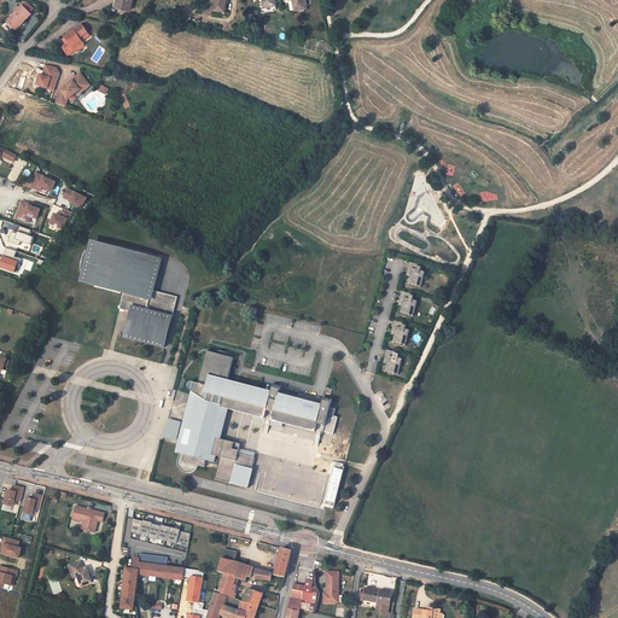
[(116,0),(115,7),(129,11),(132,0),(116,0)]
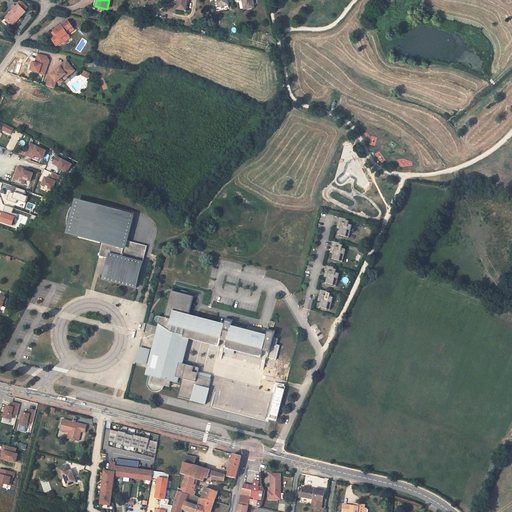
[(178,0),(177,8),(186,10),(187,0),(178,0)]
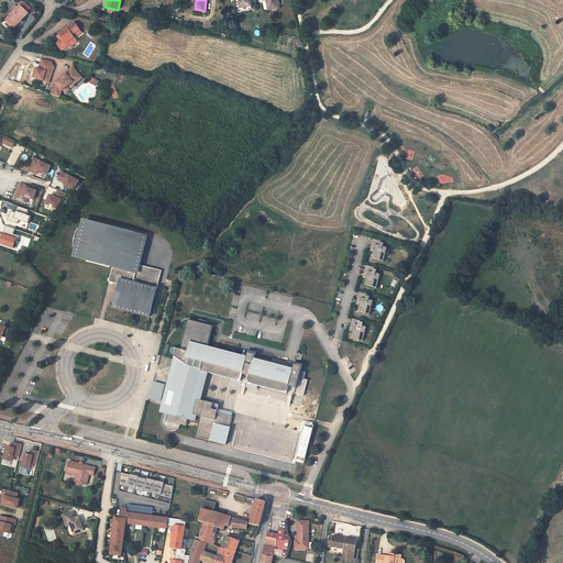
[(266,0),(268,10),(279,8),(277,0),(266,0)]
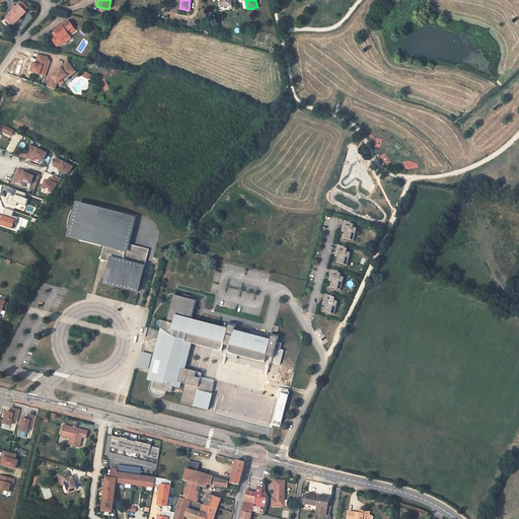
[(16,7),(13,10),(5,18),(11,24),(19,17),(20,18),(26,12),(18,5),(16,7)]
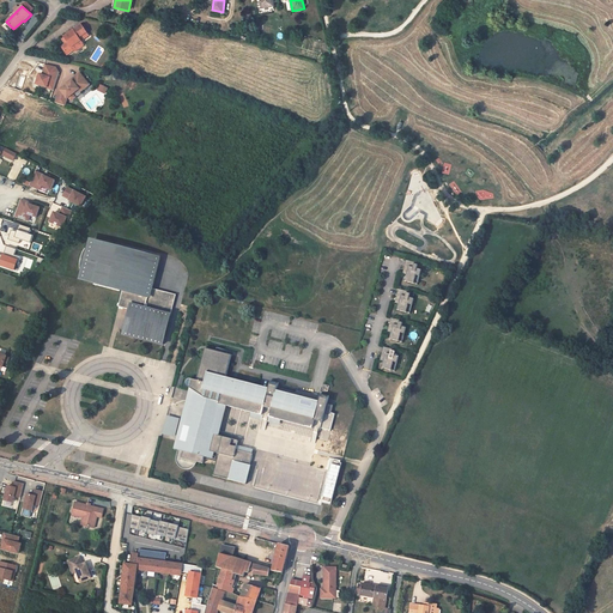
[(13,29),(16,31),(24,22),(23,20),(13,29)]
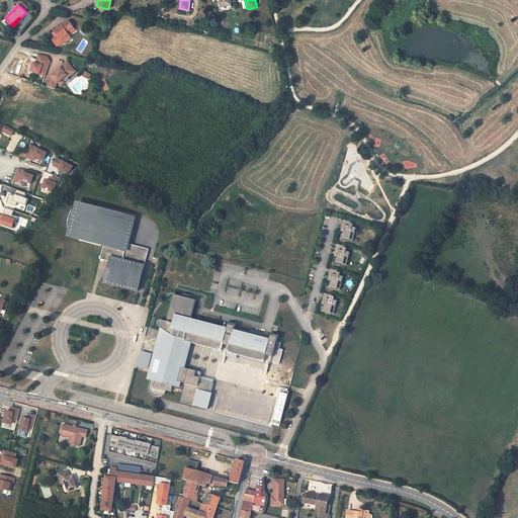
[(74,28),(73,27),(71,24),(69,21),(55,32),(58,36),(56,37),(53,39),(58,47),(62,44),(64,44),(70,39),(70,37),(68,35),(67,33),(74,28)]
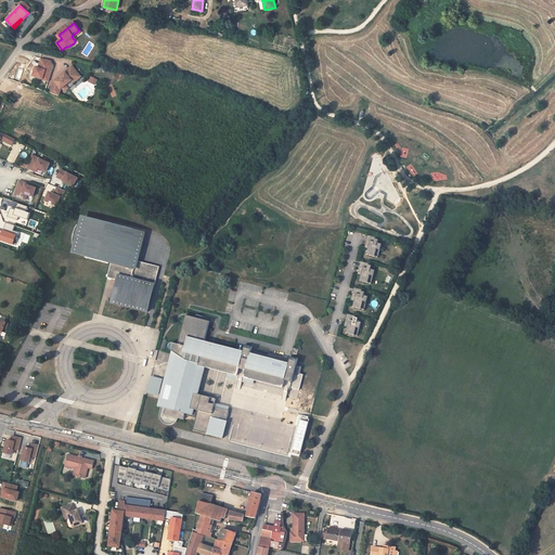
[(36,67),(33,77),(49,81),(54,65),(51,61),(41,59),(39,65),(40,65),(39,68),(36,67)]
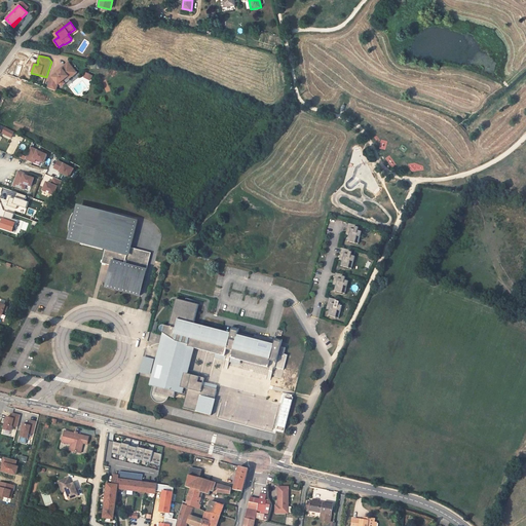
[(59,72),(52,77),(58,84),(60,83),(63,81),(68,77),(70,78),(77,73),(69,63),(62,69),(63,69),(59,72)]
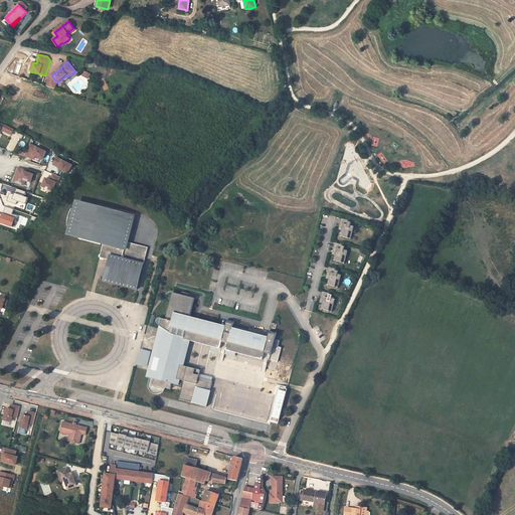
[(56,82),(51,75),(50,75),(46,87),(54,90),(56,82)]
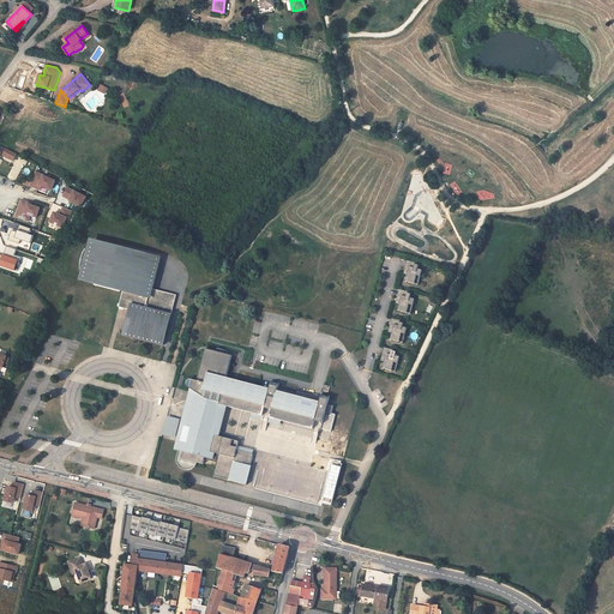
[(17,155),(6,149),(2,156),(13,161),(17,155)]
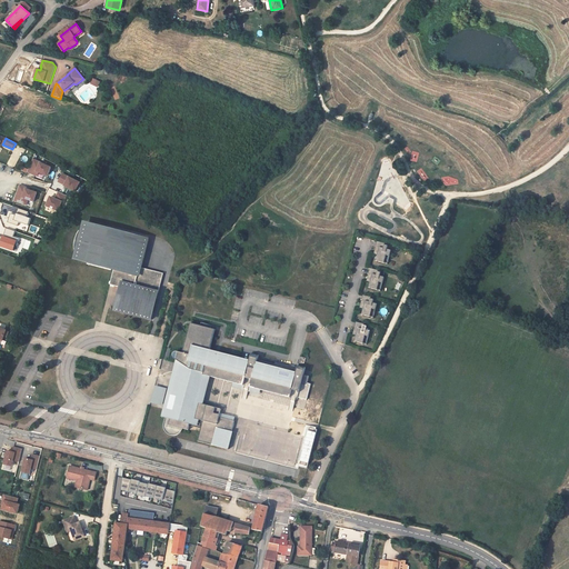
[(33,159),(28,172),(35,176),(37,172),(46,176),(47,177),(51,168),(40,163),(41,163),(33,159)]
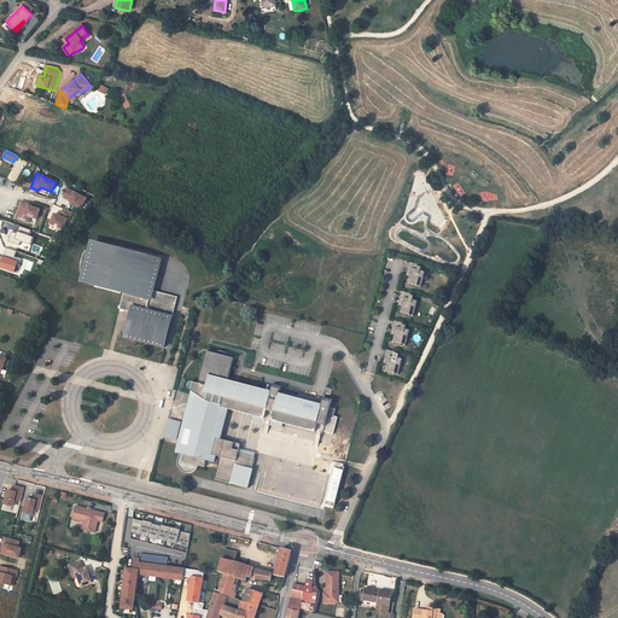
[(68,190),(64,198),(70,202),(82,209),(87,199),(68,190)]
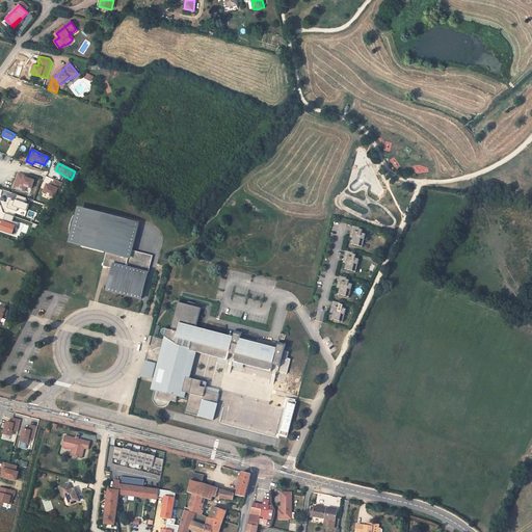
[(18,174),(12,188),(19,191),(21,186),(26,188),(31,190),(34,181),(25,178),(24,178),(24,177),(18,174)]
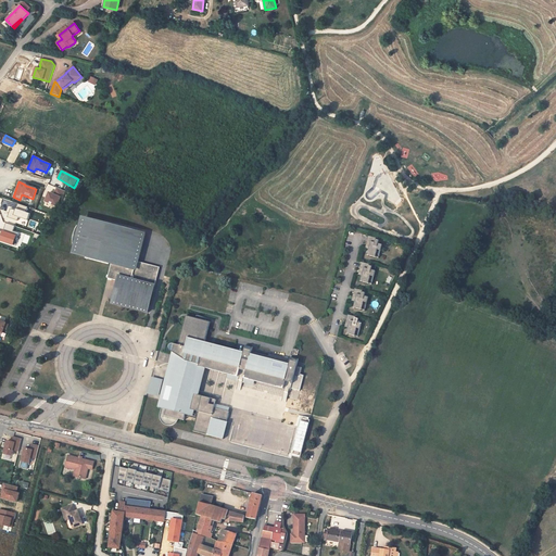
[(49,193),(46,202),(57,206),(61,198),(62,199),(65,191),(58,188),(54,196),(49,193)]
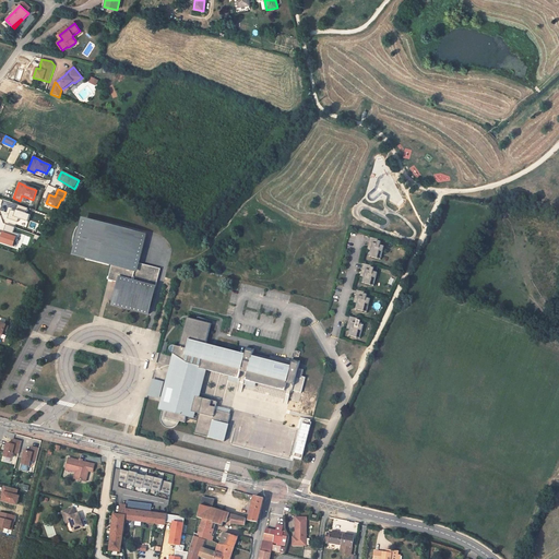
[(19,205),(16,212),(11,210),(8,218),(18,223),(20,218),(28,222),(31,215),(27,214),(28,209),(19,205)]
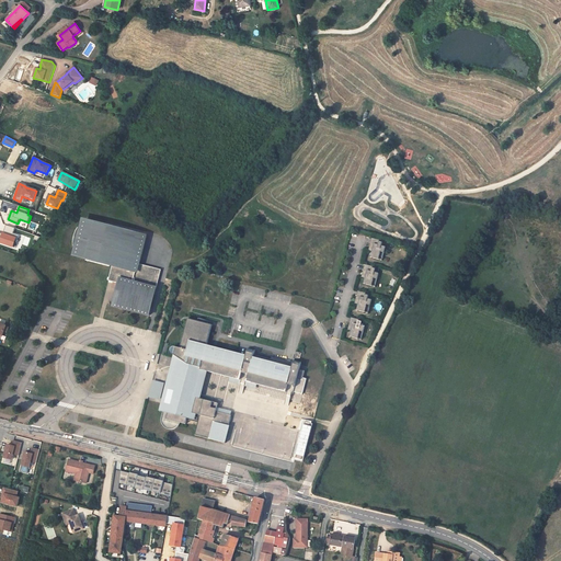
[(118,283),(112,305),(149,313),(161,268),(137,263),(145,235),(86,219),(83,227),(79,226),(75,232),(72,240),(72,248),(78,249),(77,251),(82,252),(81,258),(112,265),(109,279),(118,283)]
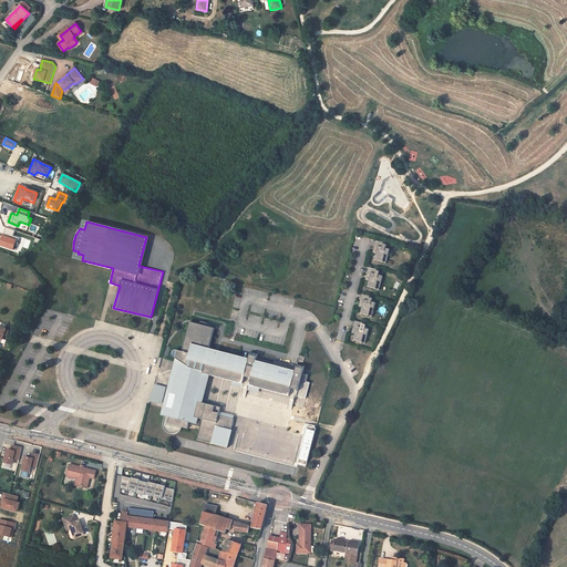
[(0,236),(0,245),(13,250),(16,245),(17,245),(19,238),(13,236),(16,230),(7,227),(3,237),(0,236)]
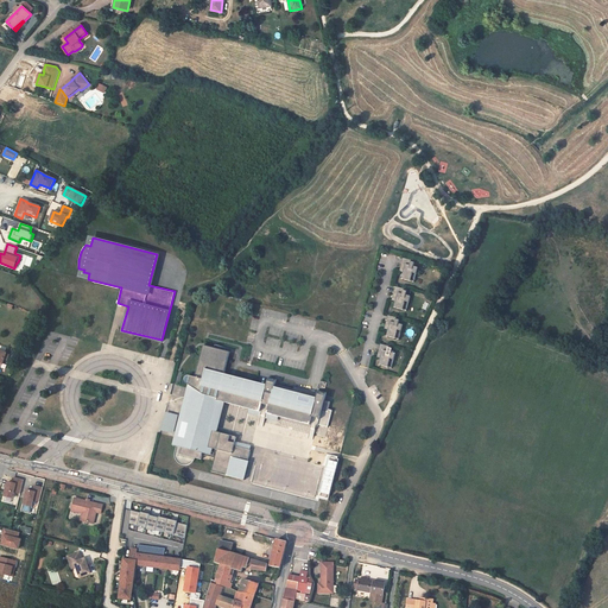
[(401,257),(400,263),(403,263),(401,268),(403,268),(403,271),(400,278),(410,279),(411,273),(411,271),(416,272),(417,266),(412,265),(413,261),(410,260),(411,259),(401,257)]
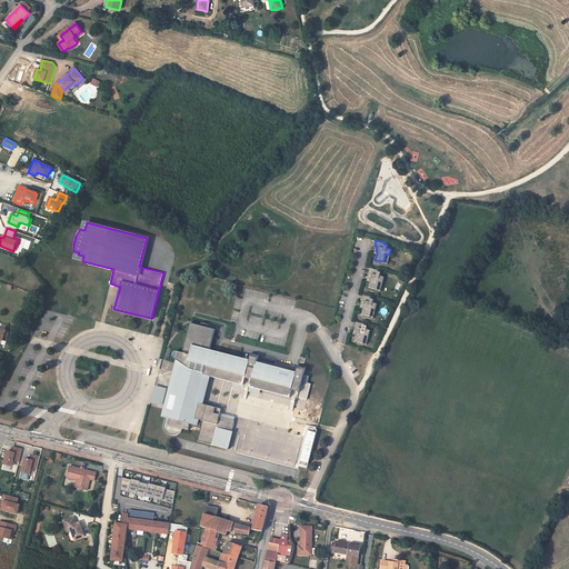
[(369,267),(368,272),(370,272),(369,278),(370,279),(369,280),(368,287),(377,289),(378,282),(377,282),(378,280),(382,281),(383,276),(379,275),(380,271),(377,270),(377,269),(369,267)]
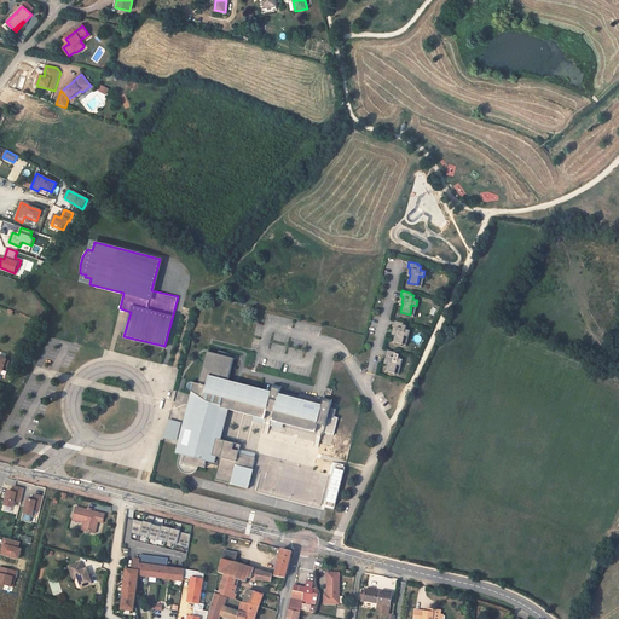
[(394,319),(393,325),(394,325),(393,331),(394,333),(394,335),(393,341),(403,343),(404,336),(403,336),(403,334),(408,335),(410,329),(405,328),(406,324),(403,324),(403,322),(394,319)]
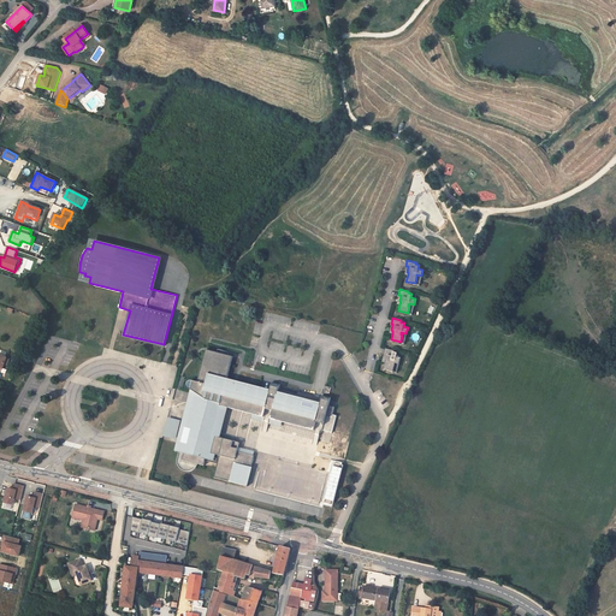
[(385,347),(383,353),(385,354),(384,359),(385,360),(385,362),(383,368),(392,371),(395,363),(394,363),(394,362),(398,363),(400,356),(396,355),(396,351),(392,351),(394,349),(385,347)]
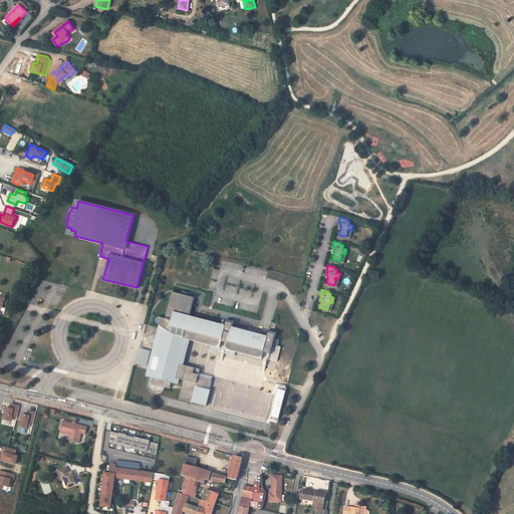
[(273,339),(276,331),(268,330),(265,333),(264,336),(232,327),(234,321),(224,318),(221,324),(190,317),(196,296),(169,290),(163,318),(152,316),(150,326),(158,328),(154,339),(151,350),(148,367),(143,377),(149,378),(147,388),(151,393),(157,394),(163,393),(165,388),(169,390),(172,386),(180,388),(177,398),(207,406),(213,380),(209,376),(199,374),(200,370),(183,366),(188,343),(208,348),(218,350),(217,359),(223,360),(225,351),(257,359),(255,369),(264,371),(269,358),(276,361),(281,347),(277,346),(280,340),(273,339)]
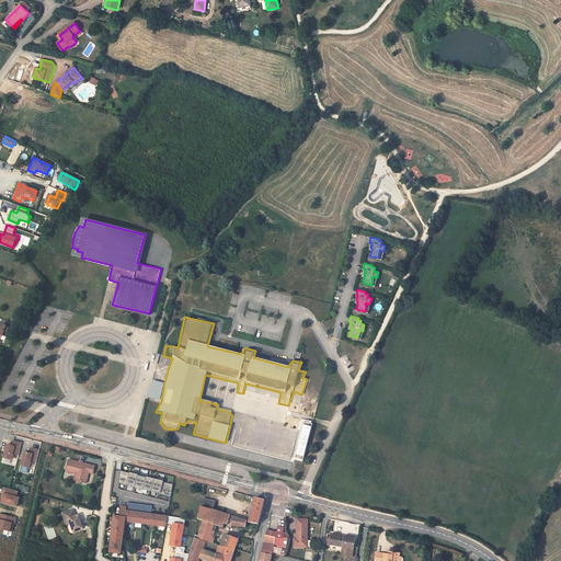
[(152,379),(148,397),(160,399),(164,382),(152,379)]
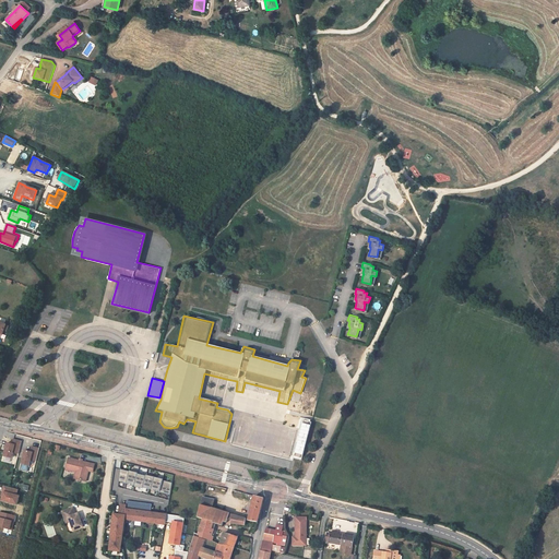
[(310,421),(302,419),(294,452),(301,454),(310,421)]
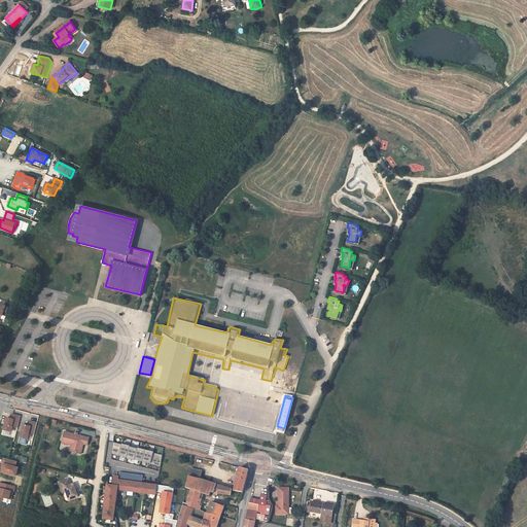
[(7,418),(4,430),(11,432),(12,426),(18,427),(21,416),(13,414),(11,419),(7,418)]
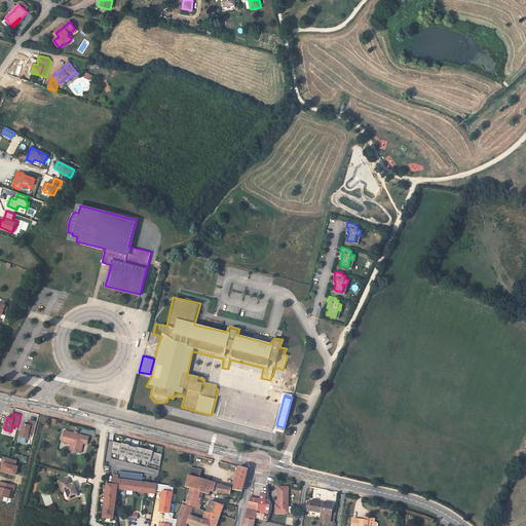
[(29,424),(24,423),(20,436),(28,438),(29,433),(34,434),(37,421),(30,420),(29,424)]
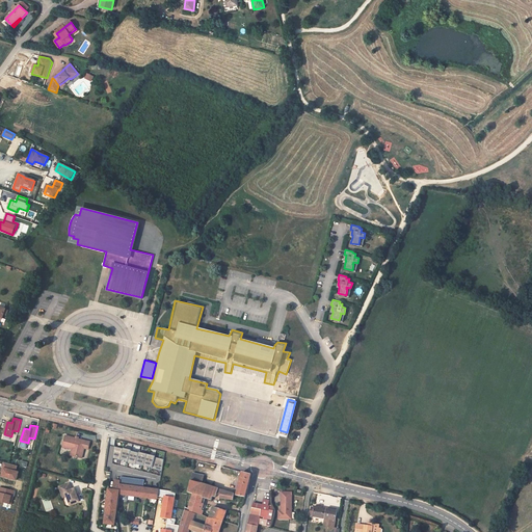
[(76,437),(65,435),(63,447),(73,449),(71,455),(82,458),(85,448),(87,441),(79,439),(76,437)]
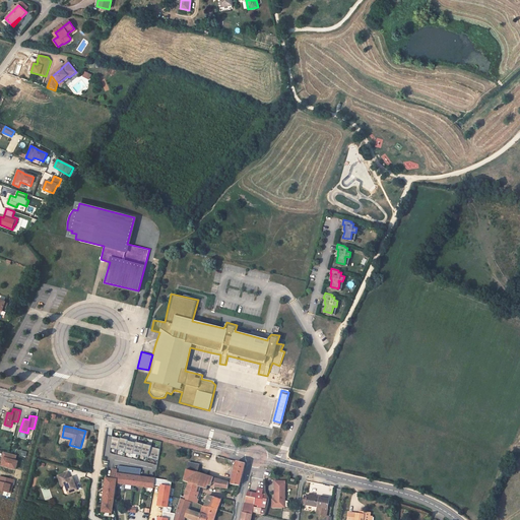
[(112,436),(110,448),(117,450),(118,449),(126,451),(126,452),(127,452),(133,454),(133,453),(148,457),(148,458),(158,460),(159,448),(156,448),(151,447),(151,446),(147,445),(141,443),(136,442),(136,443),(132,442),(129,441),(129,440),(125,439),(121,438),(120,439),(117,438),(112,436)]
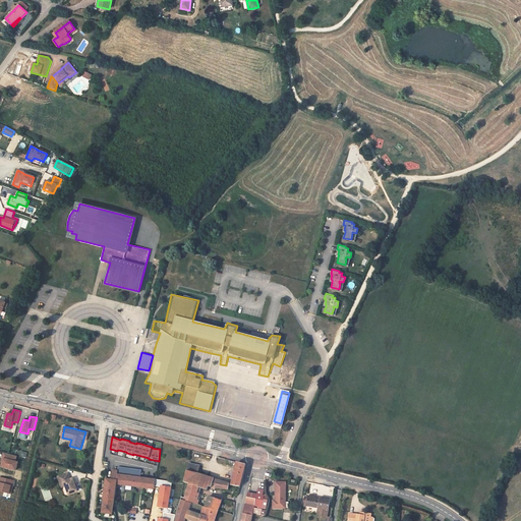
[(2,458),(4,459),(3,462),(2,466),(15,470),(17,462),(15,461),(16,456),(4,453),(2,458)]
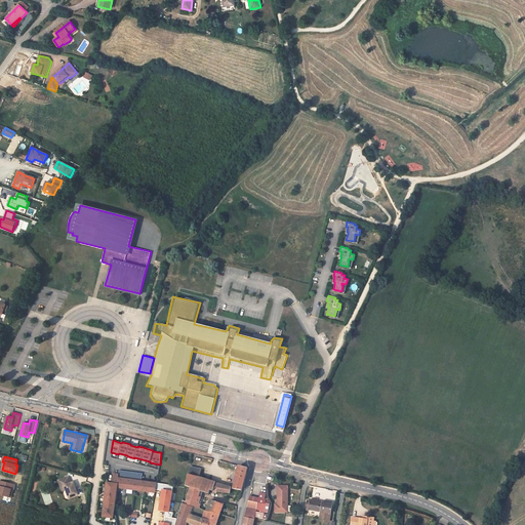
[(234,488),(242,491),(248,468),(239,466),(234,488)]
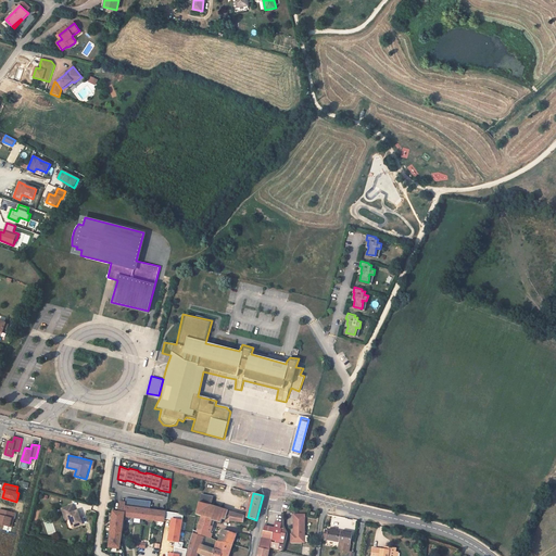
[(213,497),(202,494),(202,495),(200,503),(211,506),(211,505),(213,497)]
